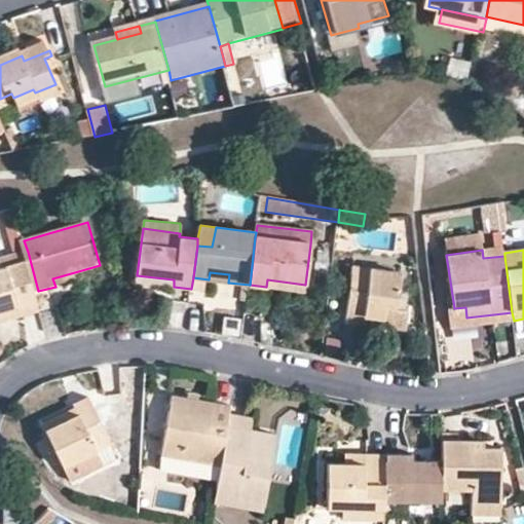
[(38,291),(28,252),(4,258),(6,267),(0,268),(0,311),(1,311),(41,301),(38,291)]
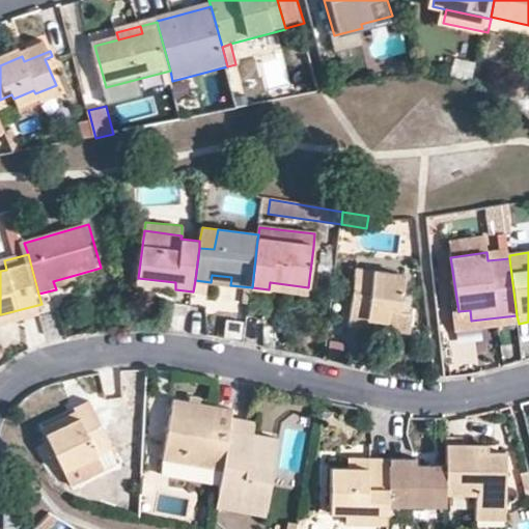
[(349,324),(369,326),(369,316),(396,319),(395,329),(410,331),(412,313),(401,311),(405,275),(355,268),(349,324)]
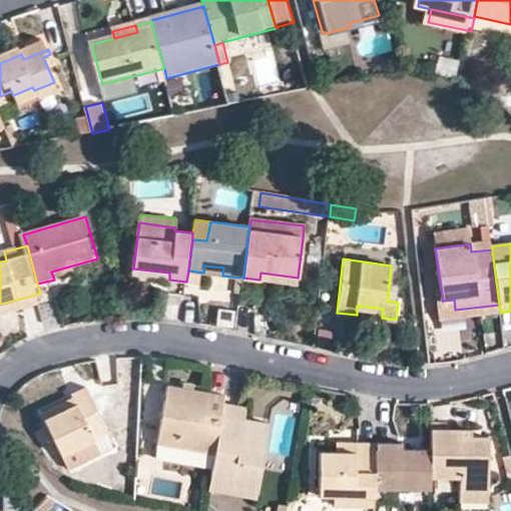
[(51,272),(54,280),(78,273),(76,265),(51,272)]
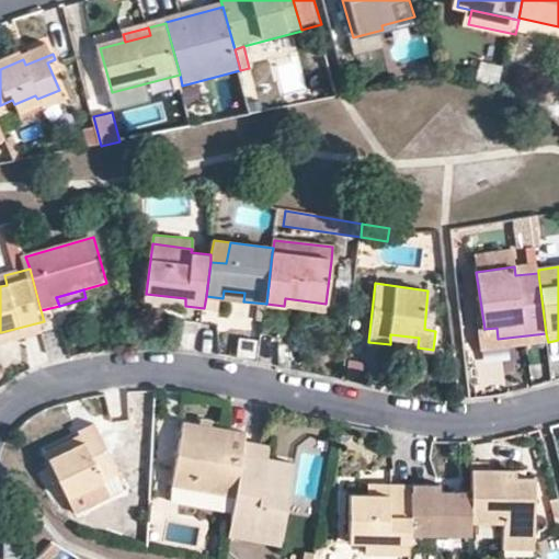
[(223,298),(243,301),(244,293),(224,291),(223,298)]
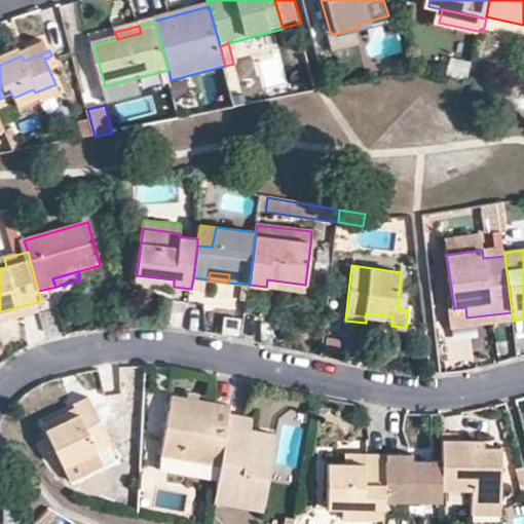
[(136,283),(174,287),(174,279),(137,275),(136,283)]
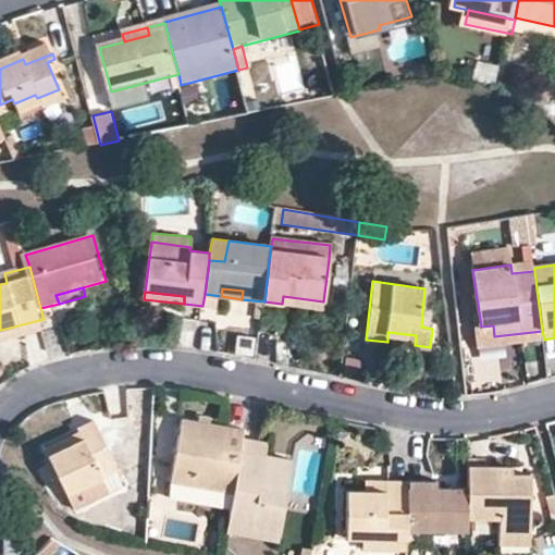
[(322,309),(323,301),(283,296),(282,304),(322,309)]
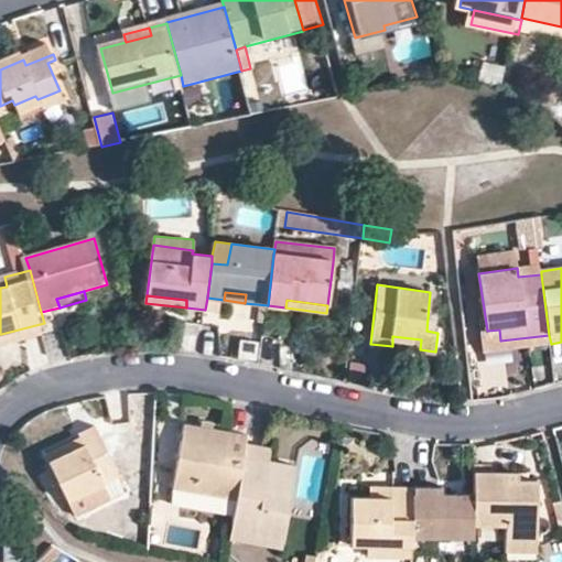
[(47,333),(44,323),(1,334),(4,345),(47,333)]
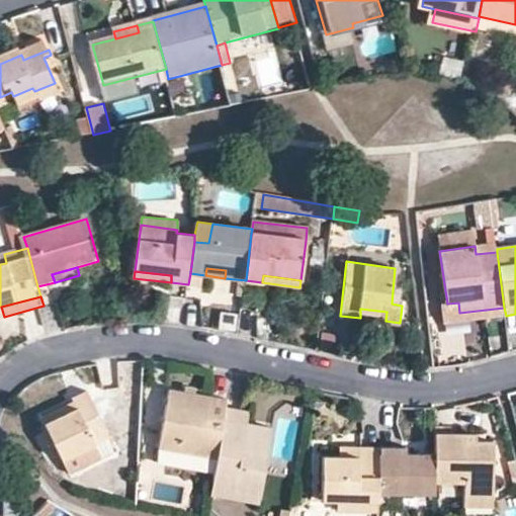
[(360,309),(360,318),(385,321),(387,312),(360,309)]
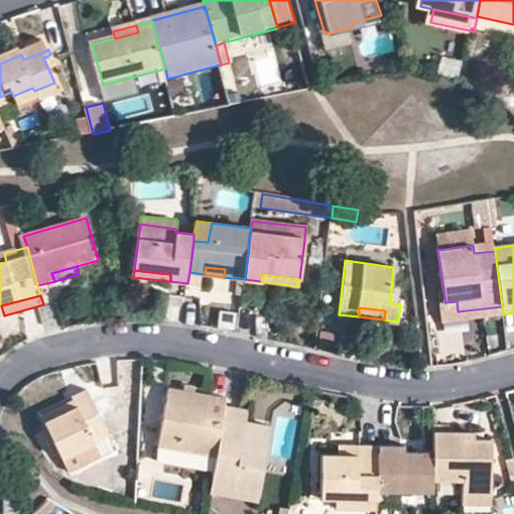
[(225,405),(226,397),(169,388),(159,448),(216,457),(223,418),(225,405)]
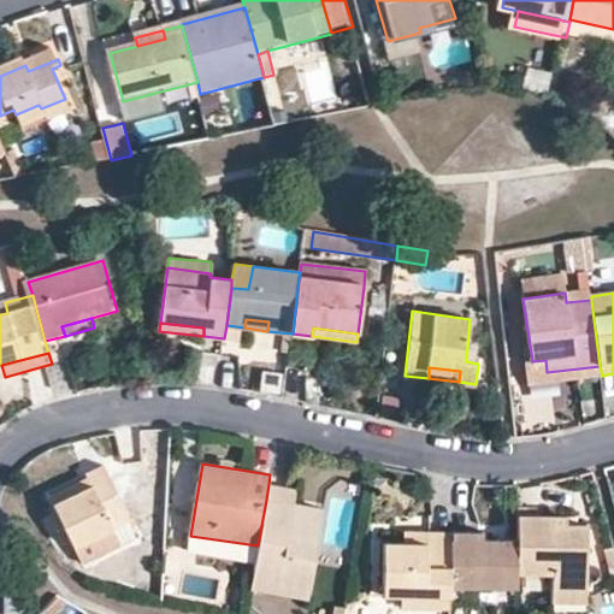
[(92,488),(53,507),(53,508),(74,550),(133,520),(106,465),(84,476),(87,478),(92,488)]
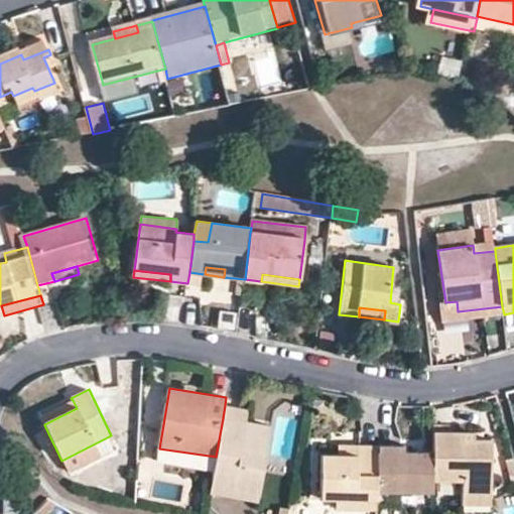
[(40,415),(44,424),(77,408),(73,400),(40,415)]
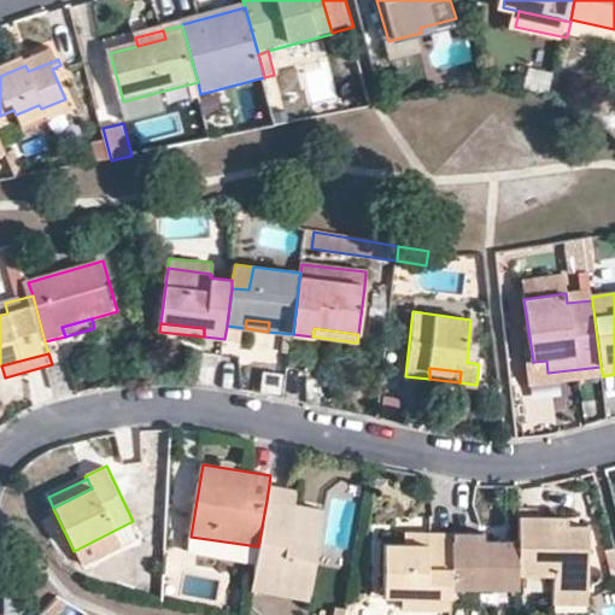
[(299,491),(269,485),(267,501),(294,505),(297,507),(299,491)]
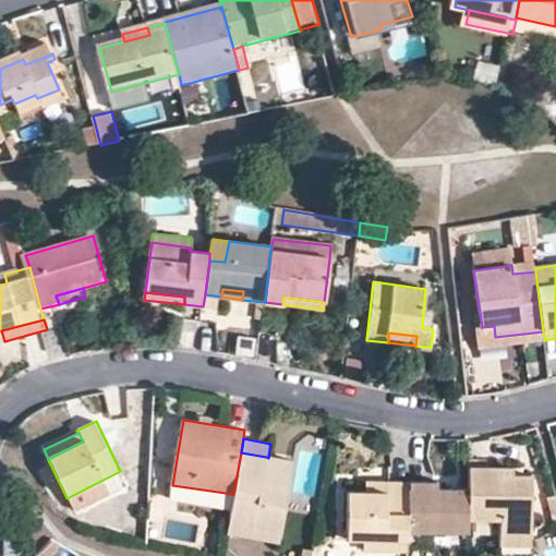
[(268,458),(266,457),(241,452),(233,494),(229,520),(244,523),(244,529),(281,535),(293,461),(268,458)]
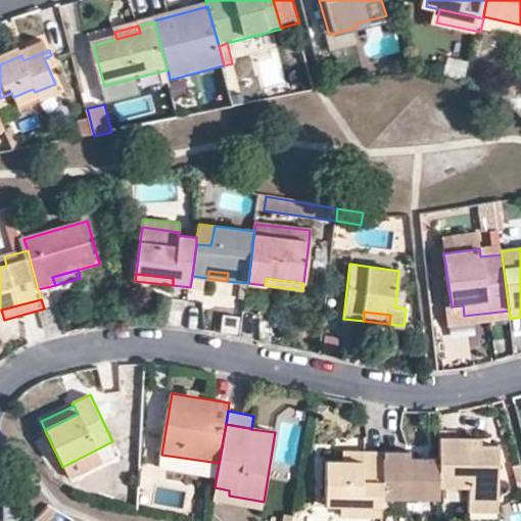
[(471,437),(440,437),(439,460),(439,487),(470,488),(469,498),(499,499),(501,447),(481,446),(471,445),(471,437)]
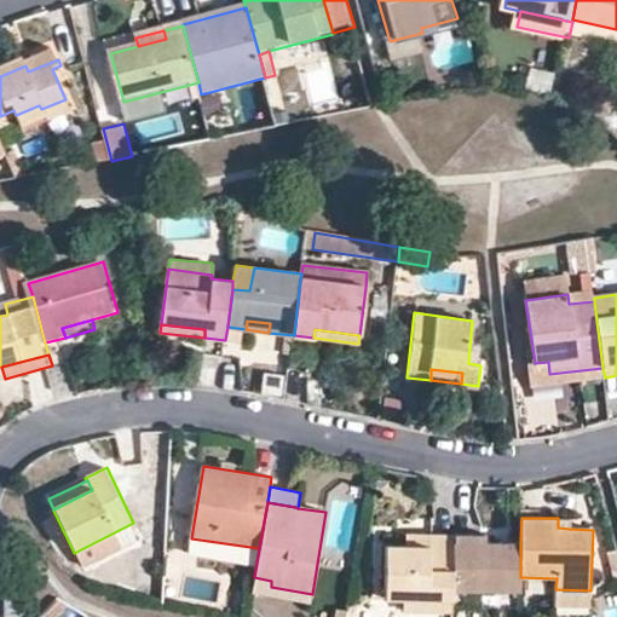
[(570,518),(558,518),(558,528),(570,529),(570,518)]
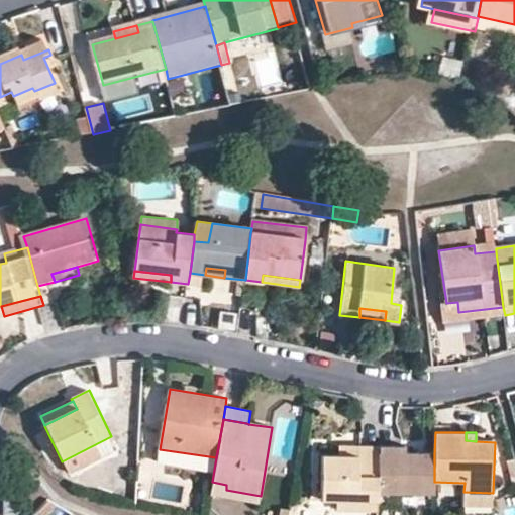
[(379,453),(378,448),(354,448),(354,455),(339,455),(322,455),(322,500),(338,500),(378,500),(379,492),(379,453)]
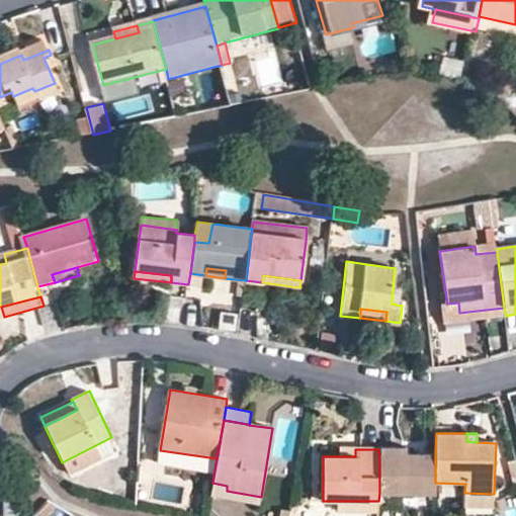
[(435,455),(407,454),(379,454),(379,493),(434,495),(434,494),(435,483),(435,455)]
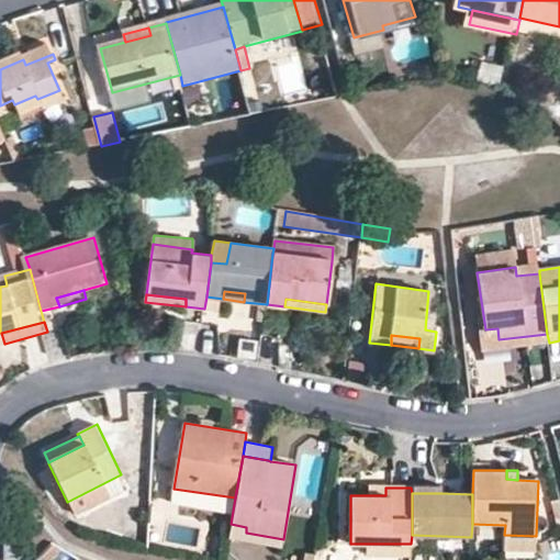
[(246,527),(231,524),(228,537),(282,546),(283,539),(246,533),(246,527)]
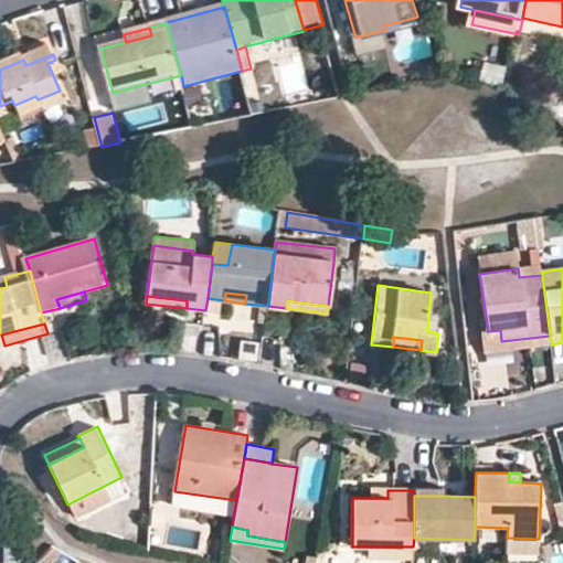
[(539,539),(507,538),(507,551),(539,552),(539,539)]
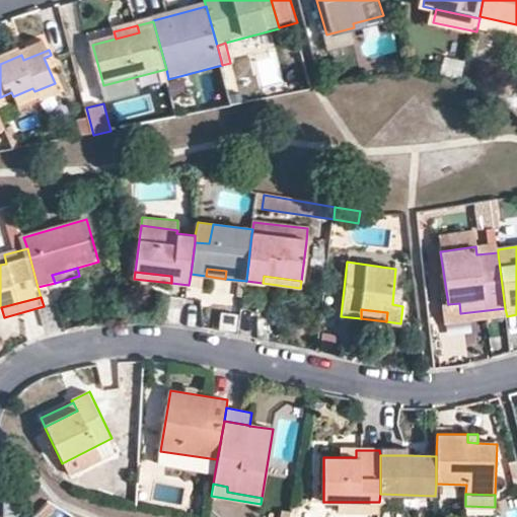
[(16,516),(17,498),(5,498),(3,516),(16,516)]
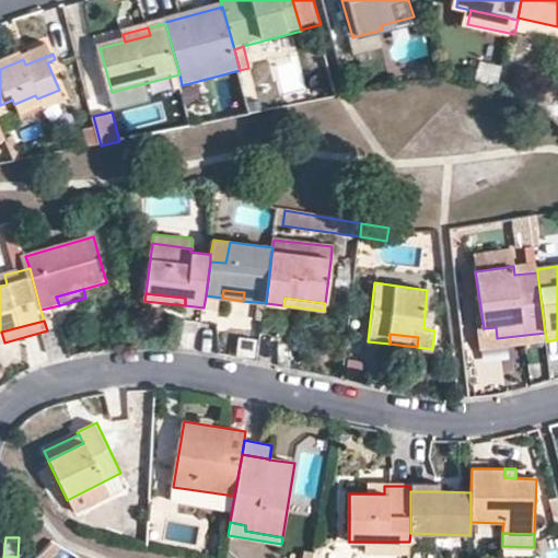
[(409,542),(367,542),(367,554),(409,554),(409,542)]
